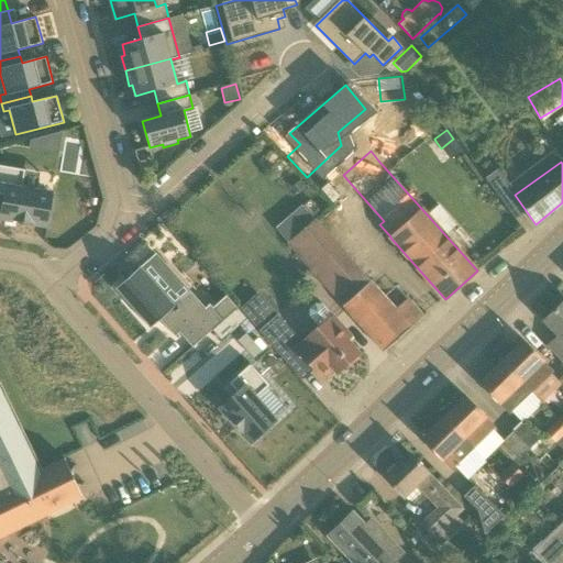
[(36,218),(44,175),(9,169),(1,212),(36,218)]
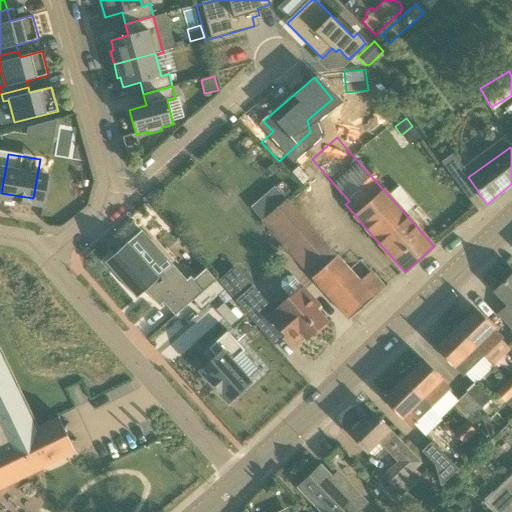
[(442,163),(455,181),(466,173),(453,154),(442,163)]
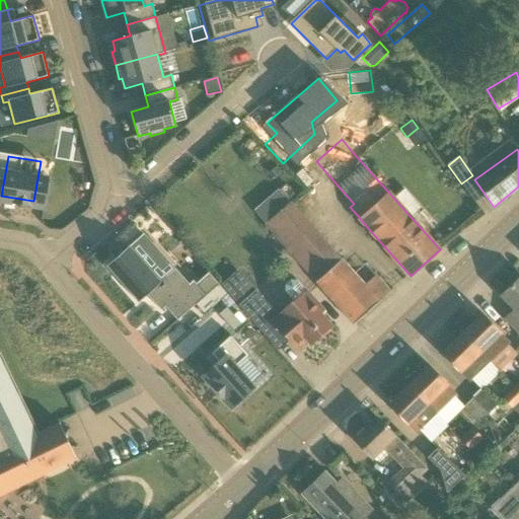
[(153,311),(163,322),(192,297),(178,283),(174,287),(160,271),(146,284),(115,249),(91,270),(124,305),(133,297),(147,312),(151,308),(153,311)]
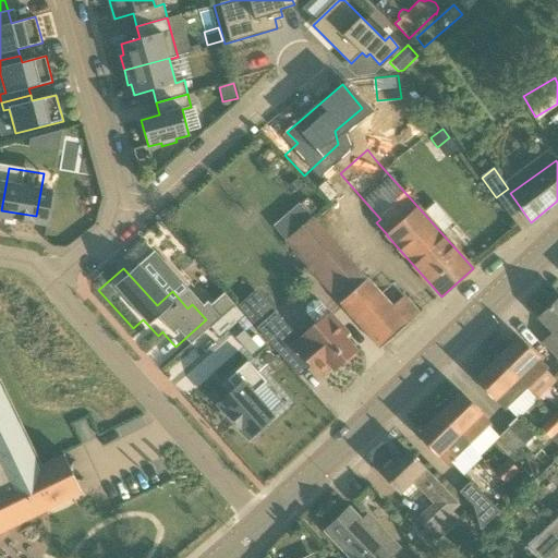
[(392,307),(366,279),(340,303),(380,349),(420,314),(405,298),(392,307)]
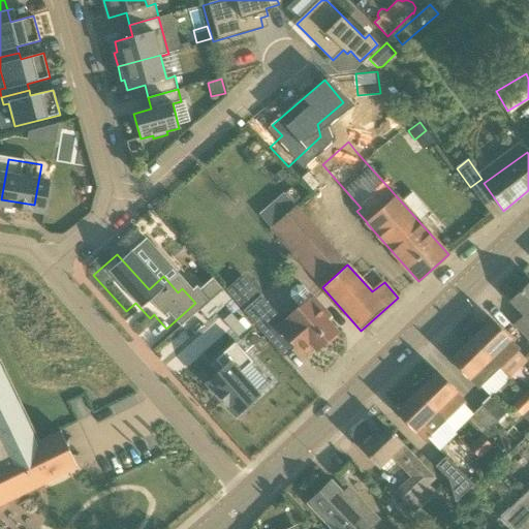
[(224,284),(215,274),(192,296),(201,306),(224,284)]
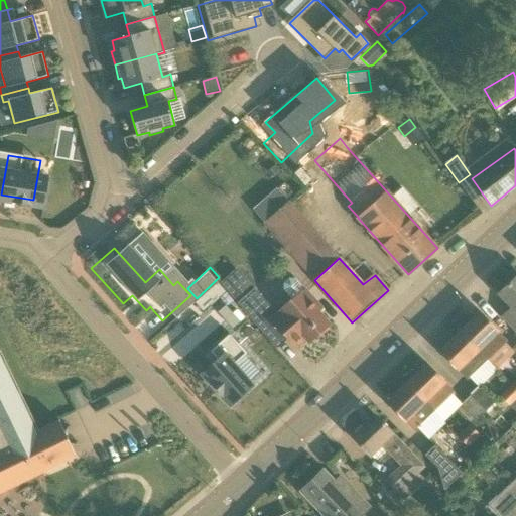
[(515,276),(498,294),(515,313),(515,326),(512,330),(515,333),(515,276)]
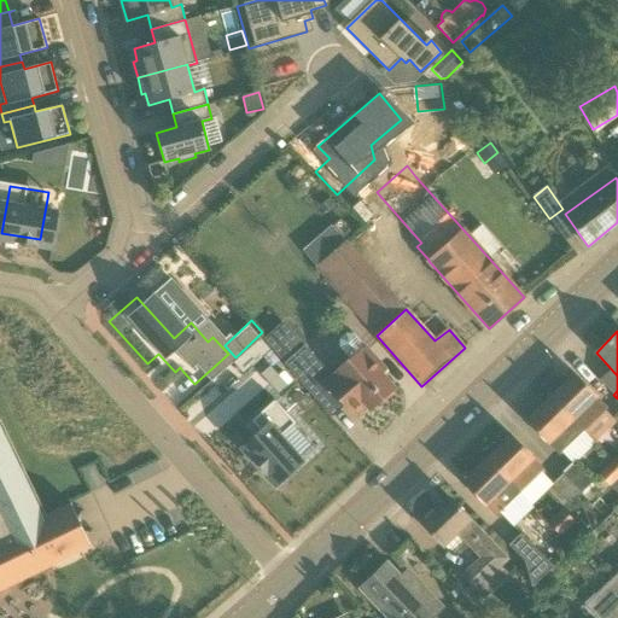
[(331,392),(354,417),(366,406),(369,410),(395,388),(382,374),(386,369),(366,347),(333,375),(305,345),(284,365),(319,403),(331,392)]
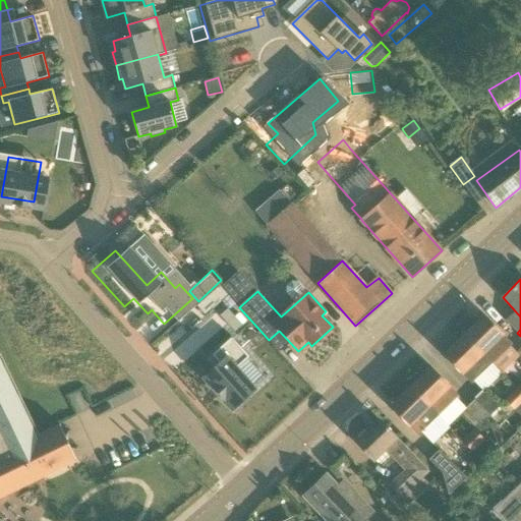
[(464,335),(491,364),(513,344),(484,314),(464,335)]
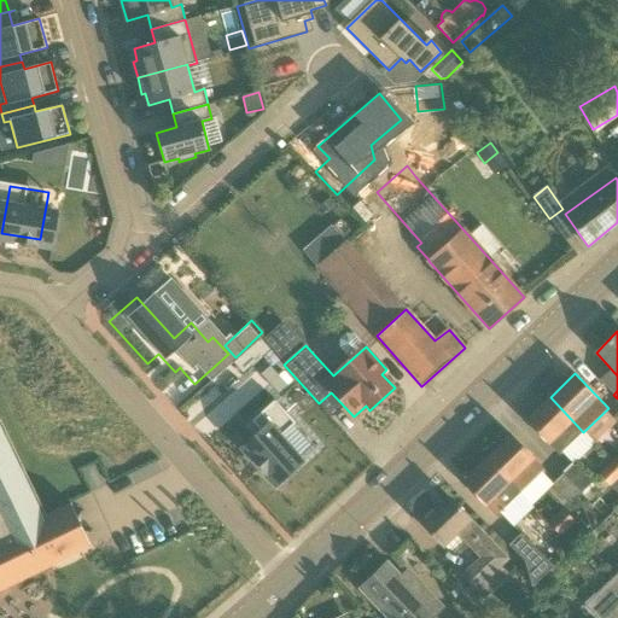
[(560,455),(583,432),(551,397),(526,421),(560,455)]
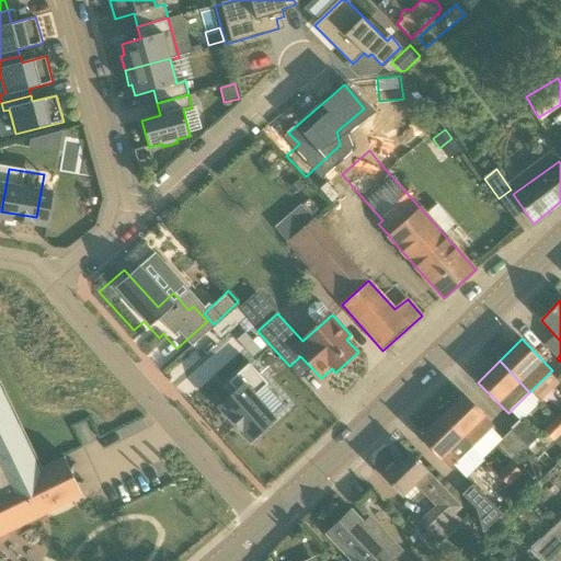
[(0,535),(32,521),(83,496),(64,458),(45,467),(0,373),(0,535)]
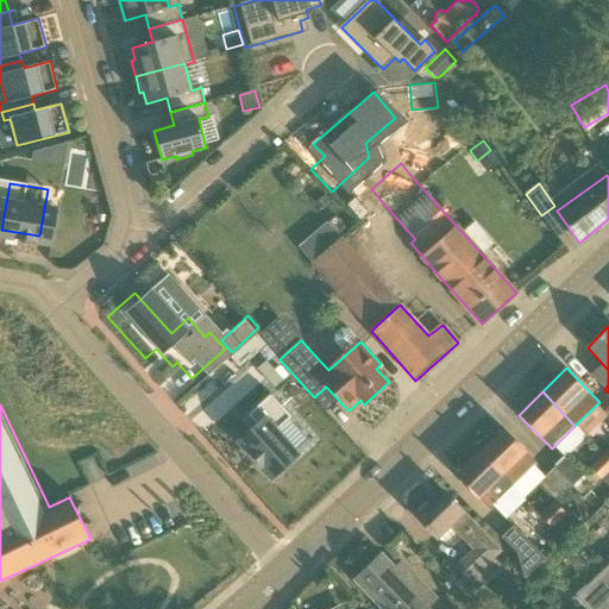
[(246,432),(284,475),(313,450),(275,407),(246,432)]
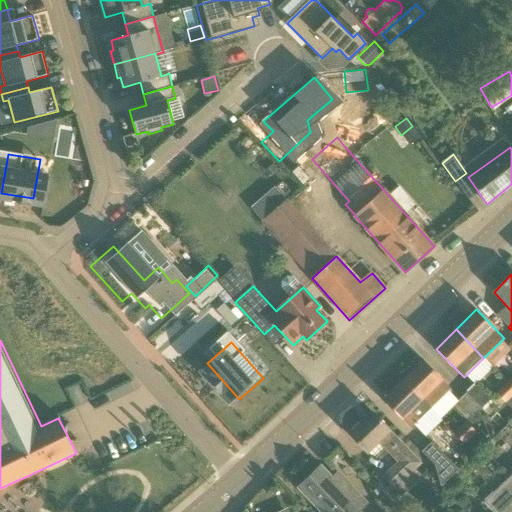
[(422,399),(431,408),(451,389),(424,360),(404,380),(422,399)]
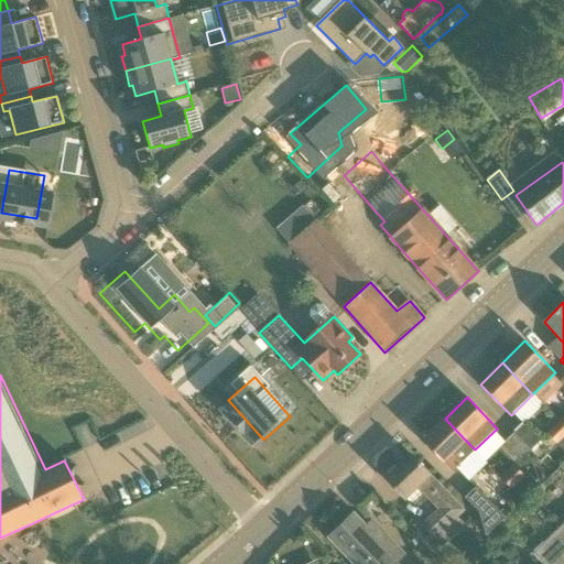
[(454,449),(465,440),(445,419),(422,441),(442,461),(443,461),(453,472),(464,461),(454,449)]
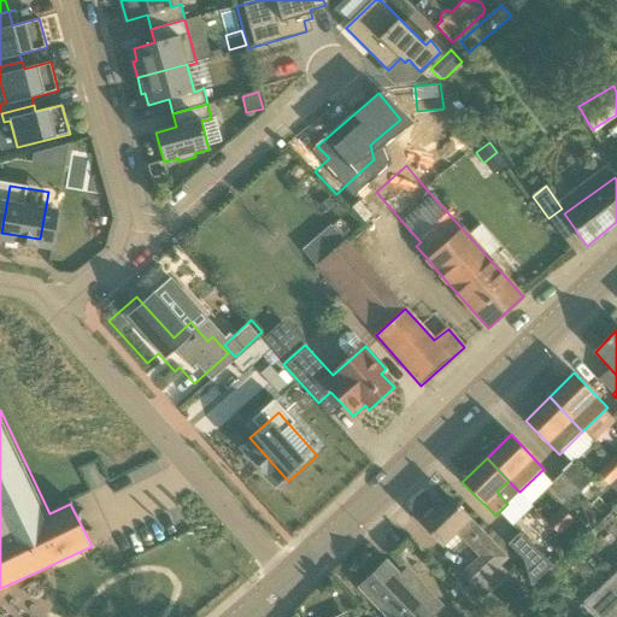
[(609,487),(610,486),(616,477),(616,466),(616,465),(612,462),(598,476),(609,487)]
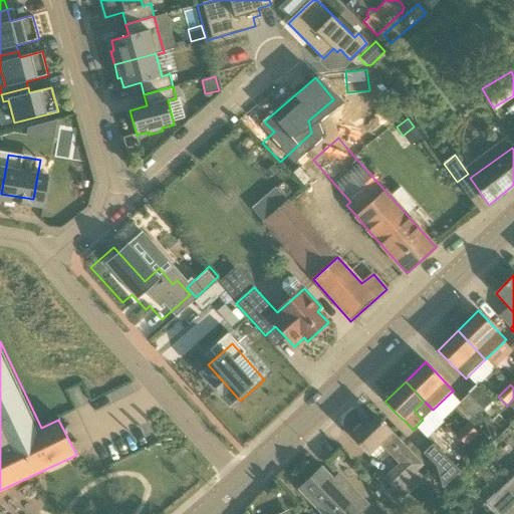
[(476,403),(481,413),(493,401),(479,386),(468,395),(476,403)]
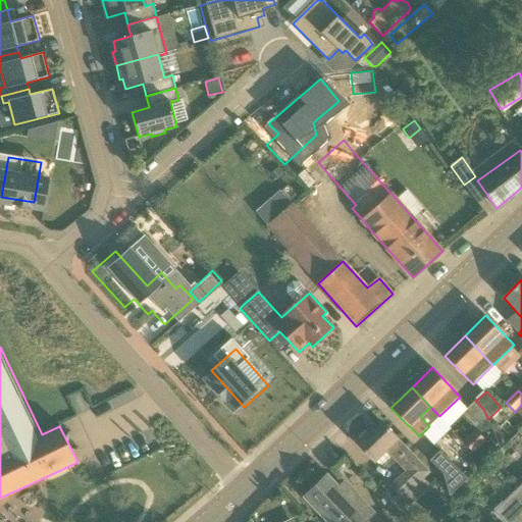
[(482,425),(488,419),(483,409),(475,401),(467,409),(482,425)]
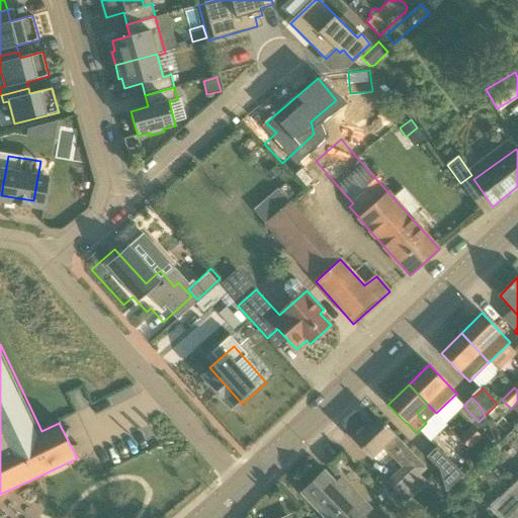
[(425,469),(422,466),(394,437),(395,436),(375,416),(352,438),(371,458),(383,446),(404,466),(386,484),(405,503),(418,491),(411,484),(425,469)]
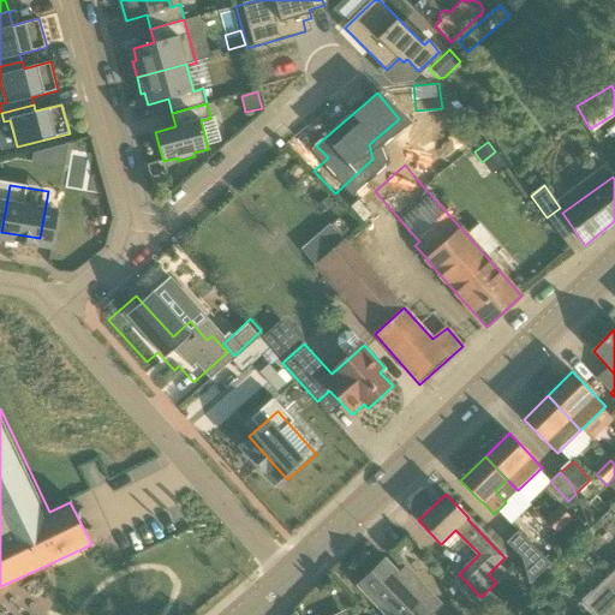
[(547,523),(557,535),(572,519),(561,507),(547,523)]
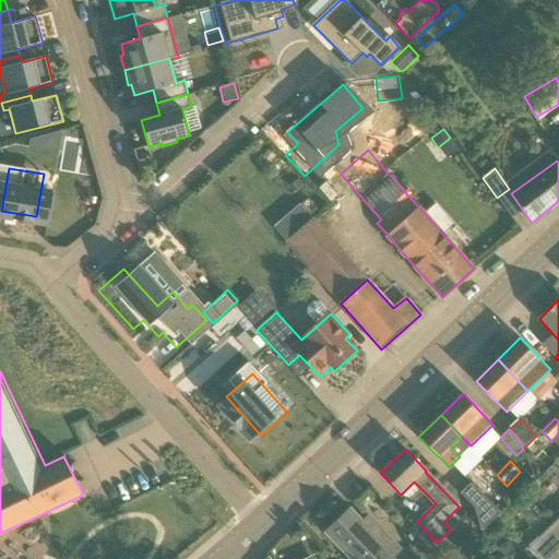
[(500,512),(472,482),(460,492),(474,508),(482,531),(500,512)]
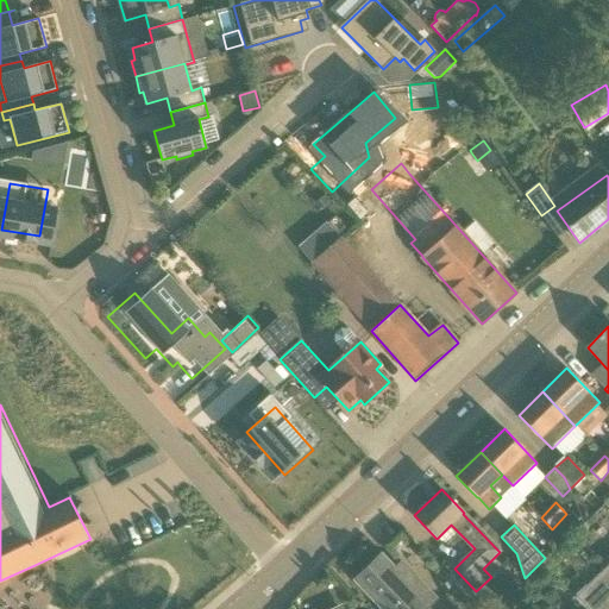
[(424,608),(435,598),(416,578),(409,585),(382,554),(355,581),(382,608),(424,608)]
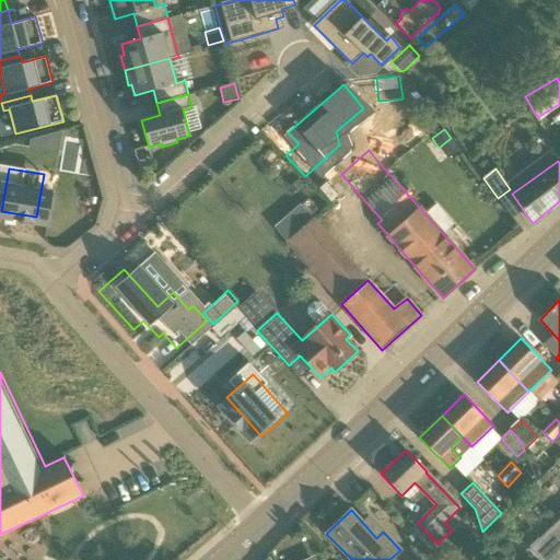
[(539,559),(559,559),(559,526),(556,522),(528,548),(539,559)]
